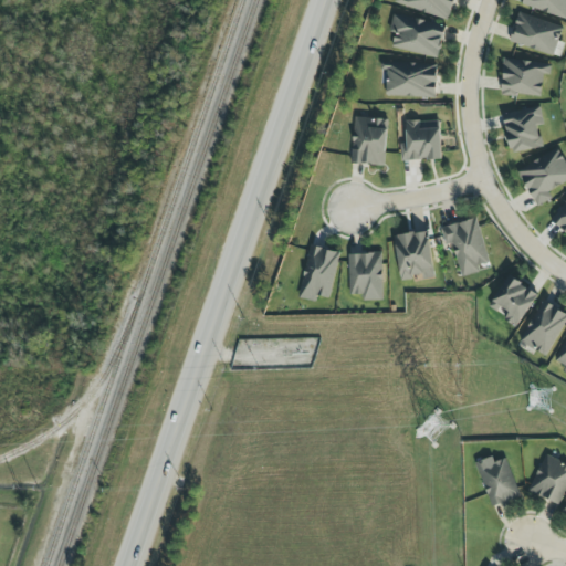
[(395,0),(394,3),(448,21),(454,0),(395,0)]
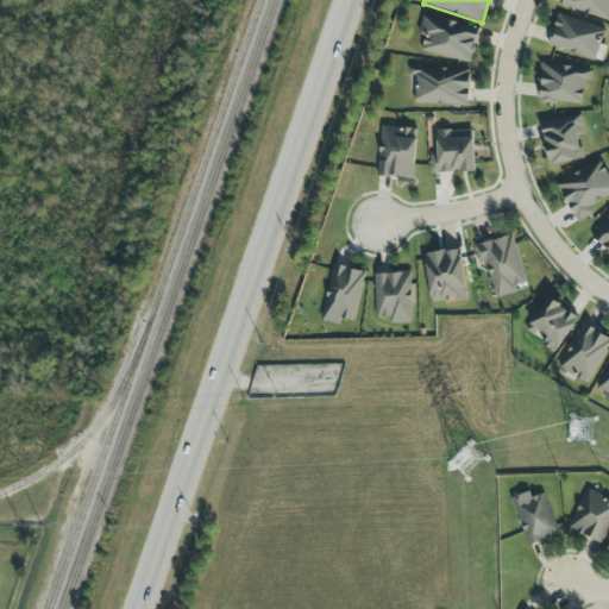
[(608,20),(608,0),(562,0),(560,5),(608,22),(608,20)]
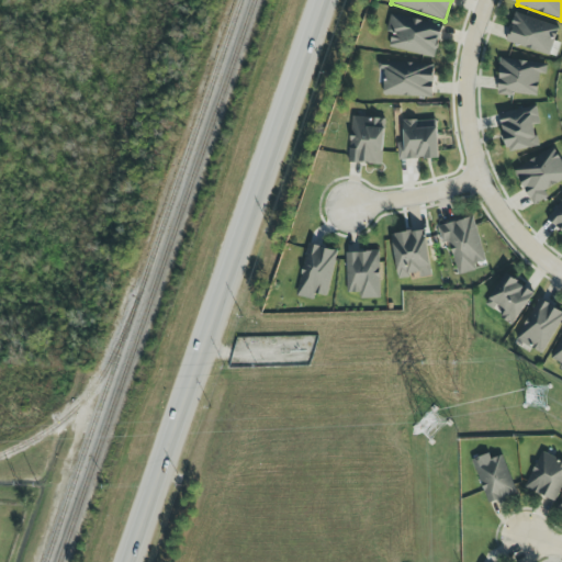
[(559,26),(515,13),(506,43),(555,57),(561,43),(554,41),(559,26)]
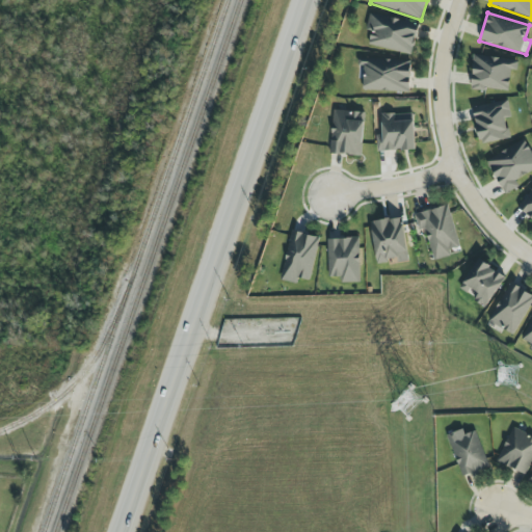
[(414,54),(419,23),(369,15),(366,31),(371,31),(368,47),(414,54)]
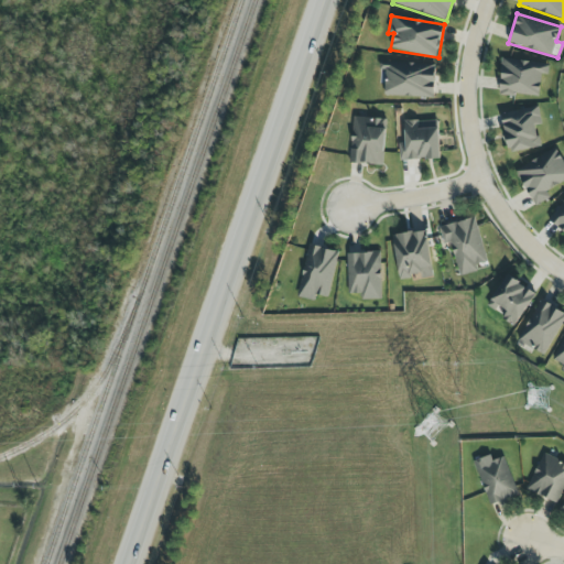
[(498,94),(539,98),(541,74),(549,75),(550,64),(502,58),(498,94)]
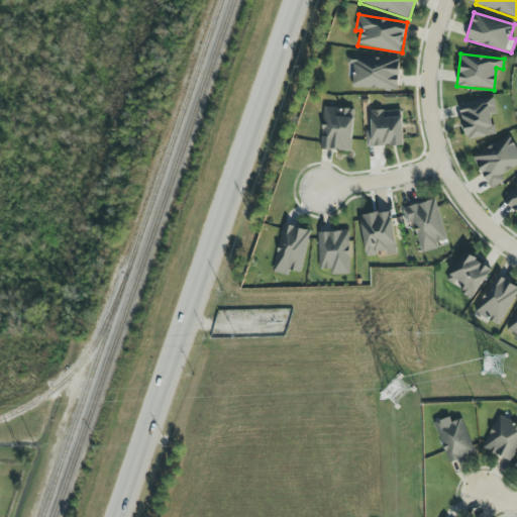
[(399,59),(351,58),(350,88),(398,89),(399,59)]
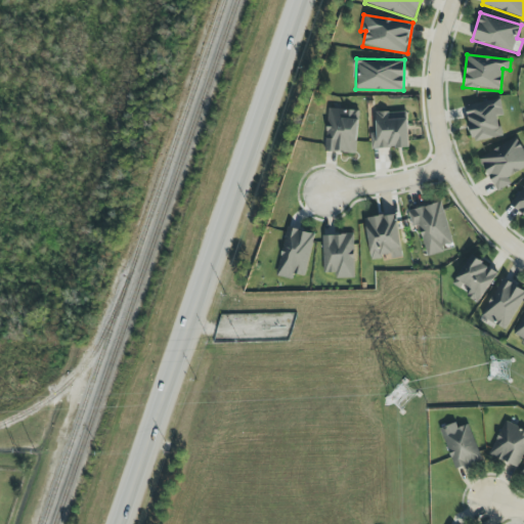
[(466,105),(473,142),(503,136),(498,117),(504,116),(499,99),(466,105)]
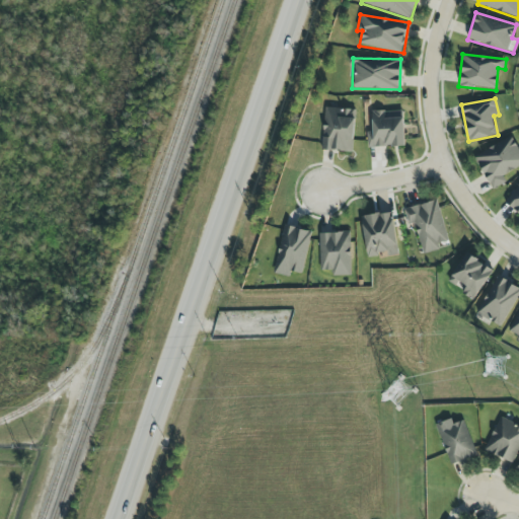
[(355,109),(324,107),(322,150),(353,152),(355,109)]
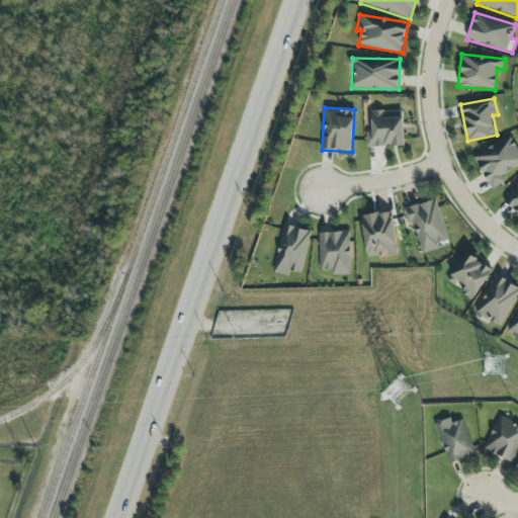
[(403,110),(371,111),(372,132),(366,132),(367,147),(404,146),(403,110)]
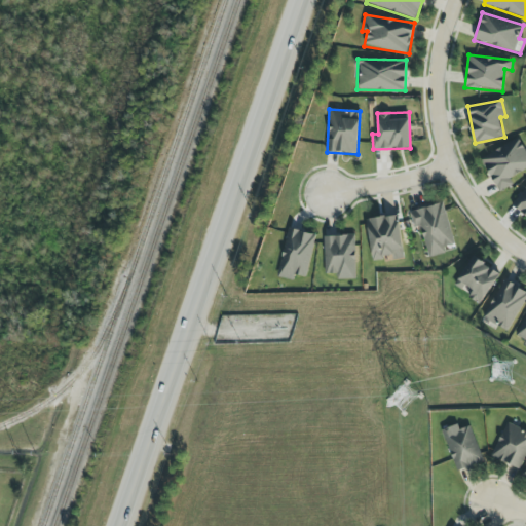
[(525,168),(525,151),(519,138),(480,159),(498,193),(514,185),(510,179),(525,168)]
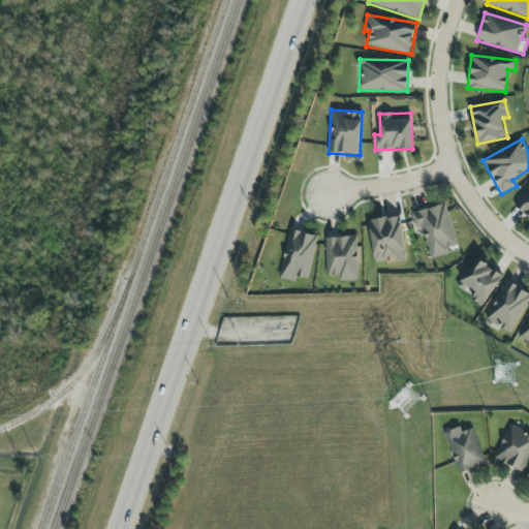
[(528,188),(515,207),(528,218),(528,188)]
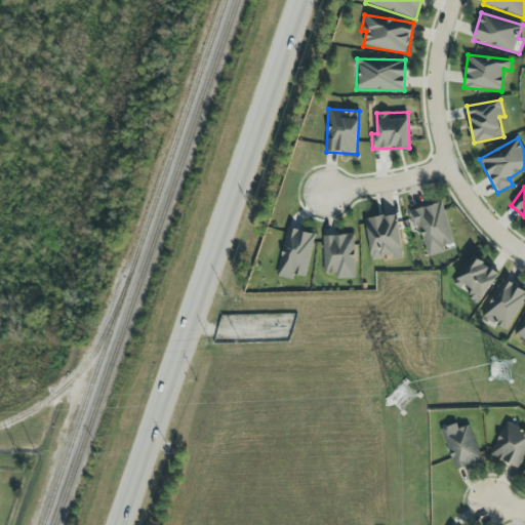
[(454,247),(442,202),(412,210),(426,255),(454,247)]
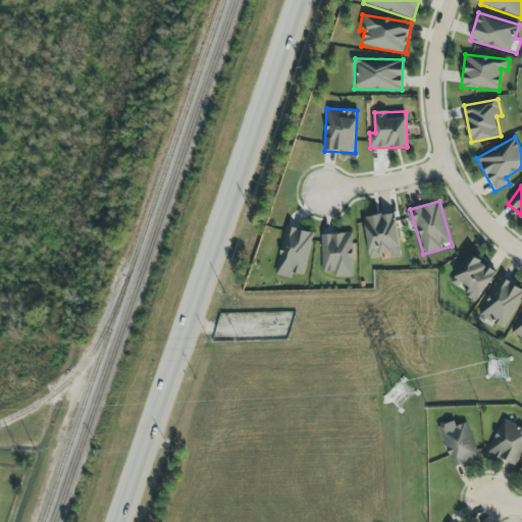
[(401,256),(394,213),(363,217),(369,259),(389,256),(389,258),(401,256)]
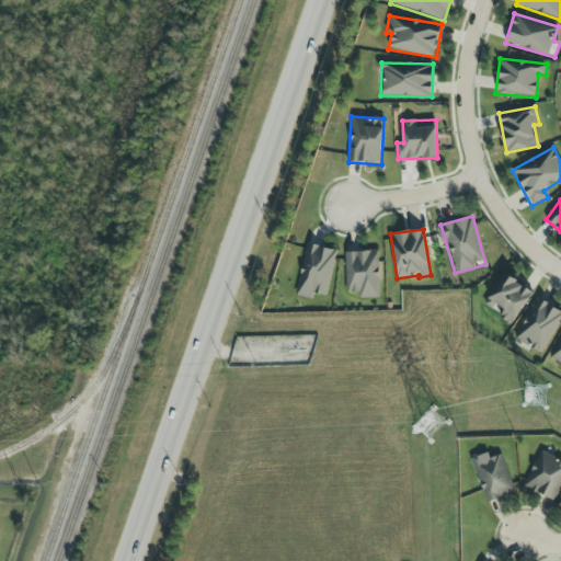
[(335,250),(306,244),(296,296),(313,299),(315,294),(327,296),(335,250)]
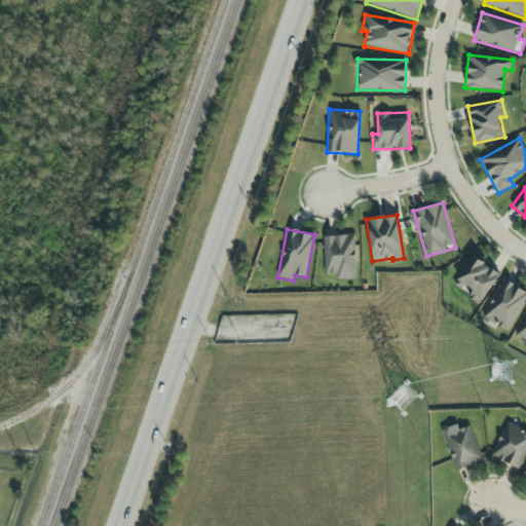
[(336,279),(355,279),(354,235),(323,236),(324,274),(336,274),(336,279)]
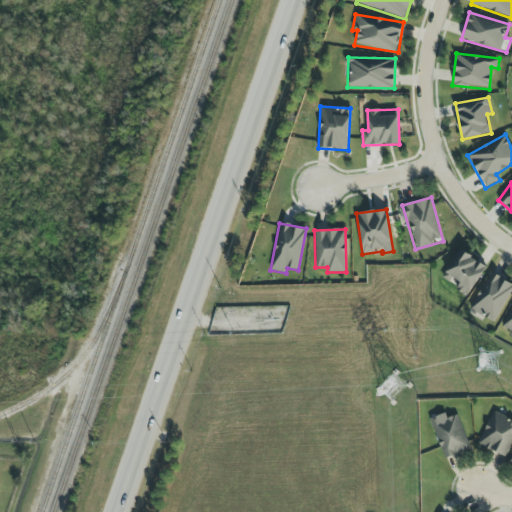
[(442,279),(468,295),(486,266),(460,250),(442,279)]
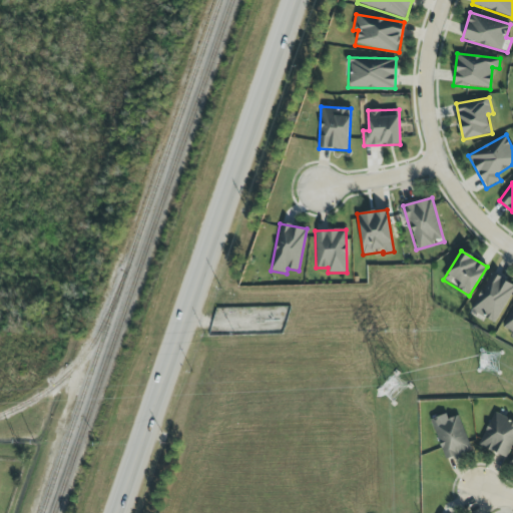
[(512,292),(512,285),(493,273),(471,309),(494,323),(512,292)]
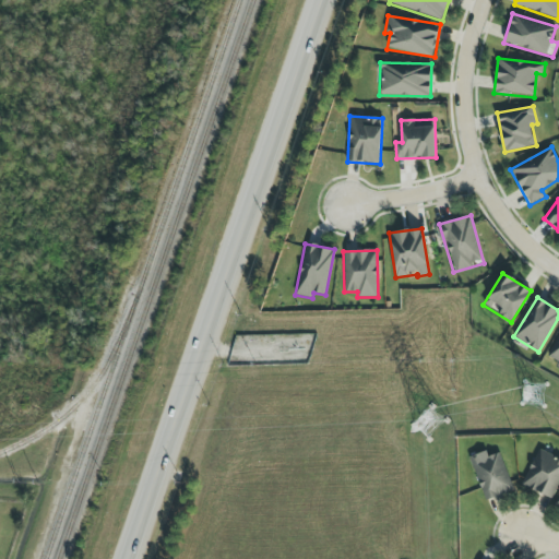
[(522,485),(551,499),(558,483),(558,459),(538,449),(522,485)]
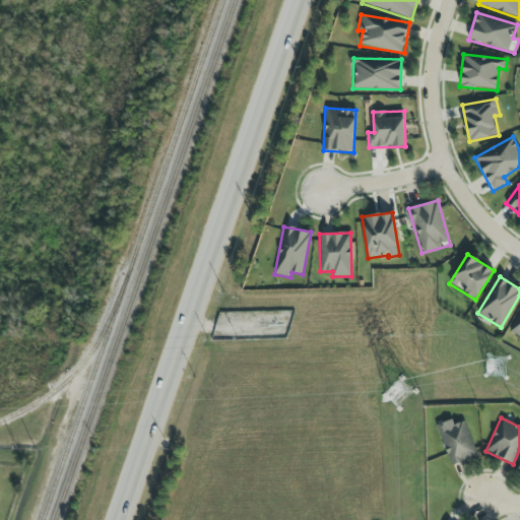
[(477,456),(464,419),(438,430),(452,466),(477,456)]
